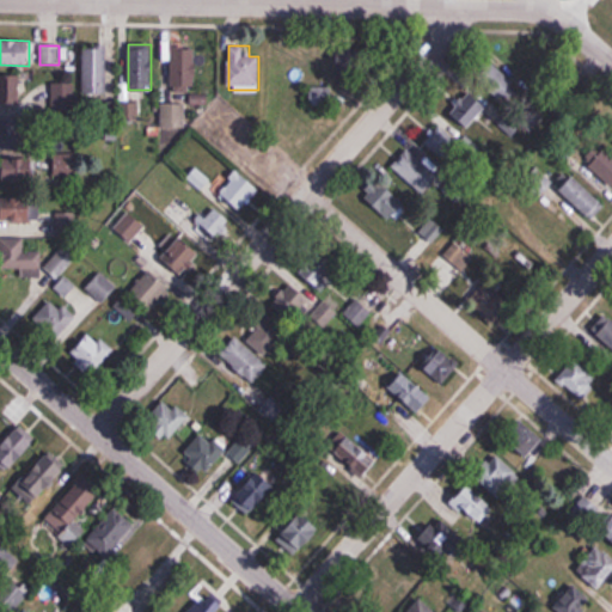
[(106,93),(106,48),(83,48),(83,93),(106,93)]
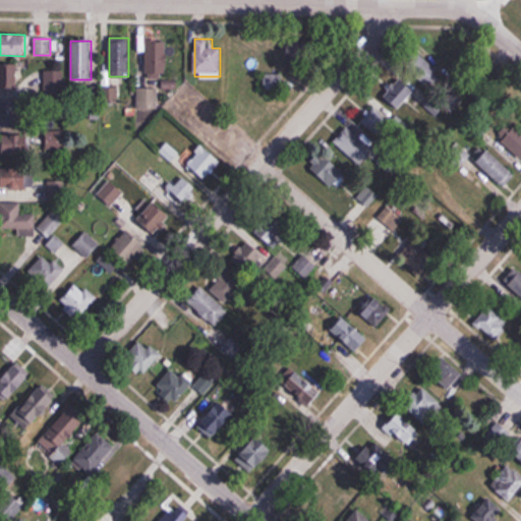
[(146,74),(167,74),(167,42),(146,42),(146,74)]
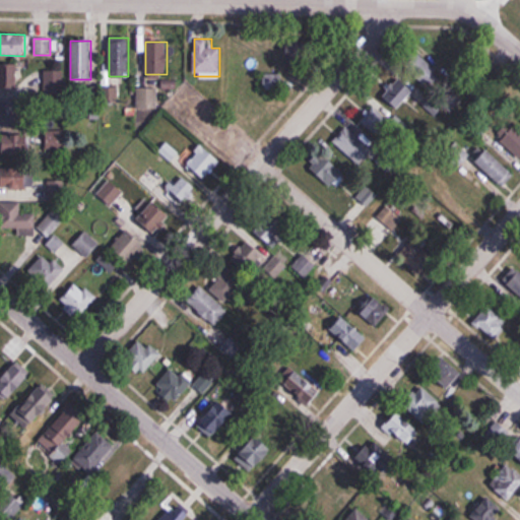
[(17,64),(0,63),(0,87),(17,88),(17,64)]
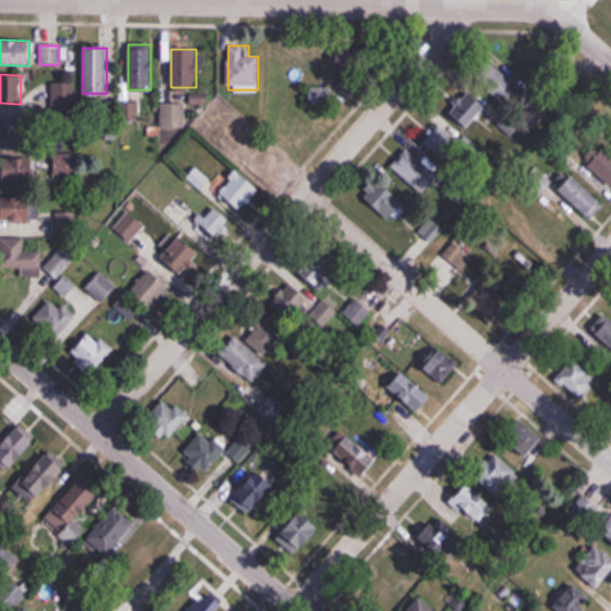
[(314,91),(318,104),(333,99),(329,86),(314,91)]
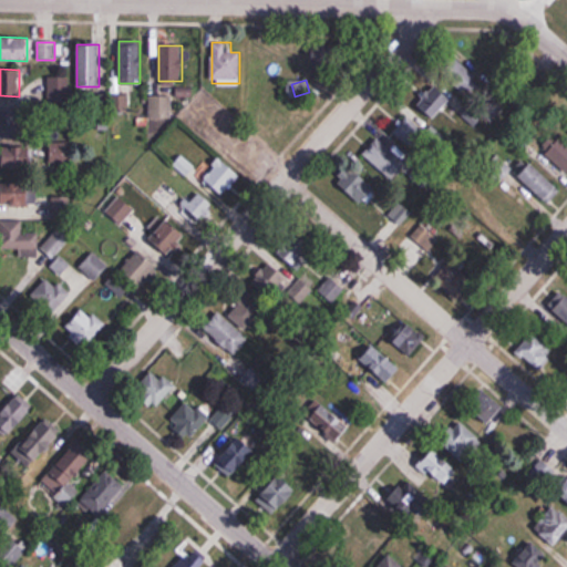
[(433,120),(455,98),(439,81),(416,103),(433,120)]
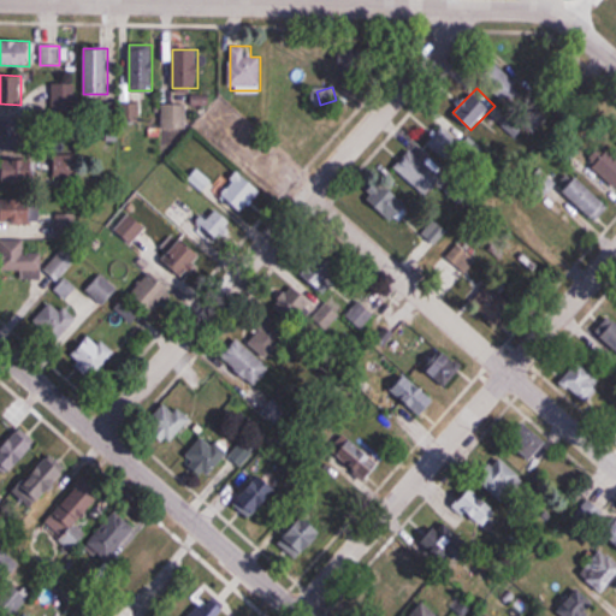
[(188,105),(161,105),(161,129),(188,129),(188,105)]
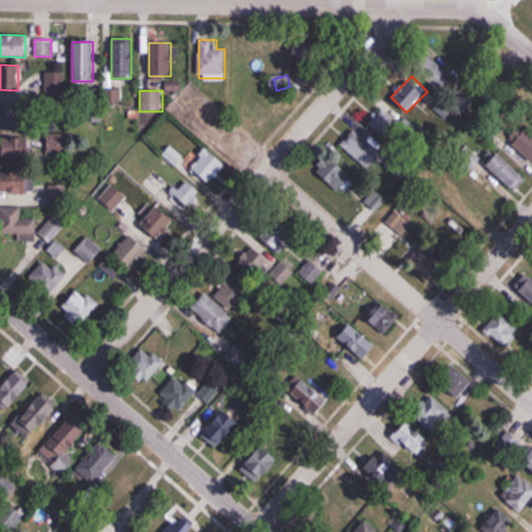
[(400,122),(383,108),(369,125),(387,139),(400,122)]
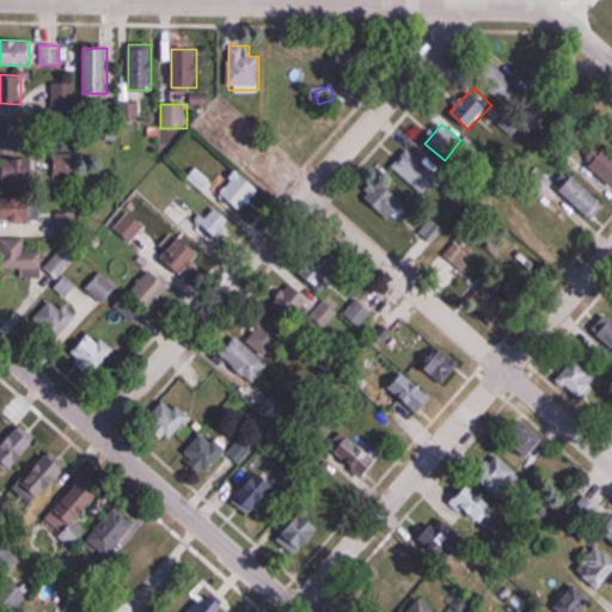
[(611,155),(598,145),(582,163),(611,187),(611,155)]
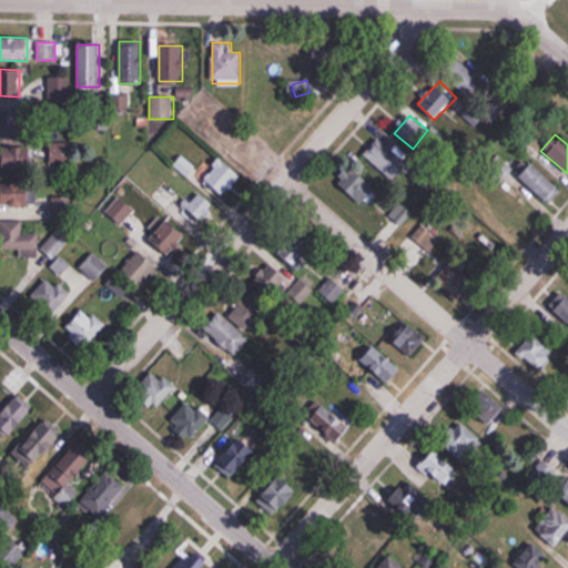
[(392,180),(406,164),(378,139),(364,154),(392,180)]
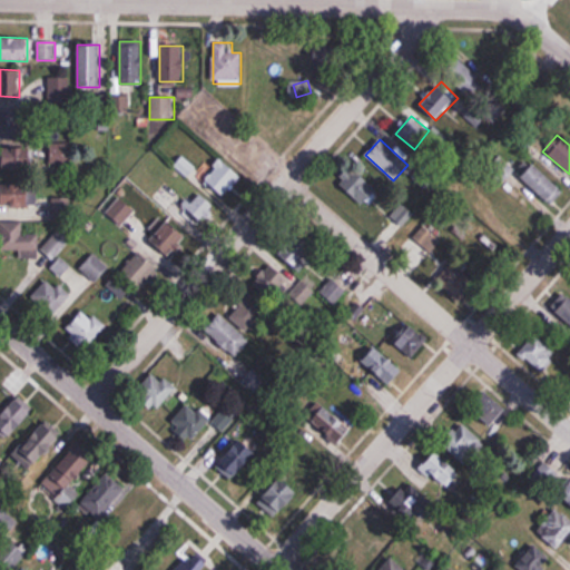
[(70,164),(70,143),(51,143),(51,164),(70,164)]
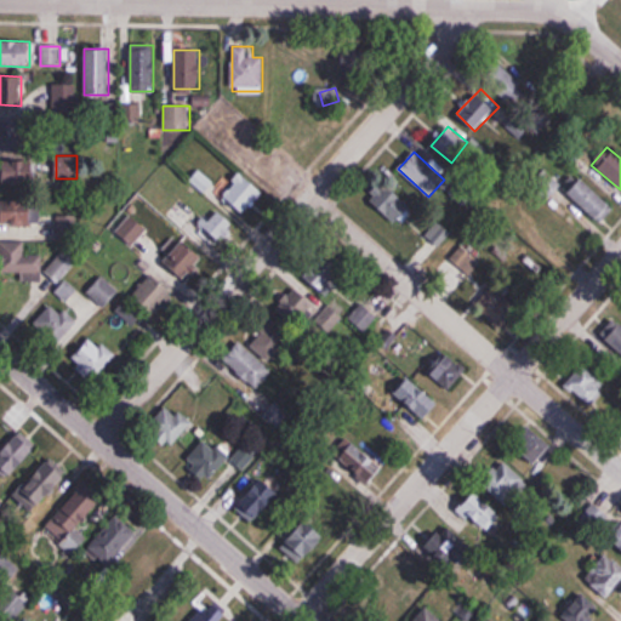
[(38,159),(0,158),(0,184),(38,184),(38,159)]
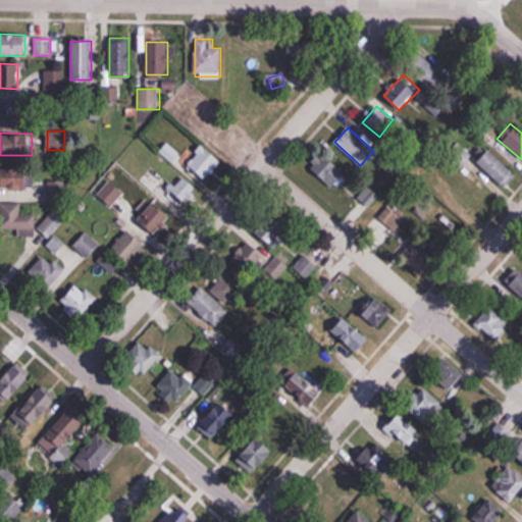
[(221,162),(203,146),(187,163),(205,179),(221,162)]
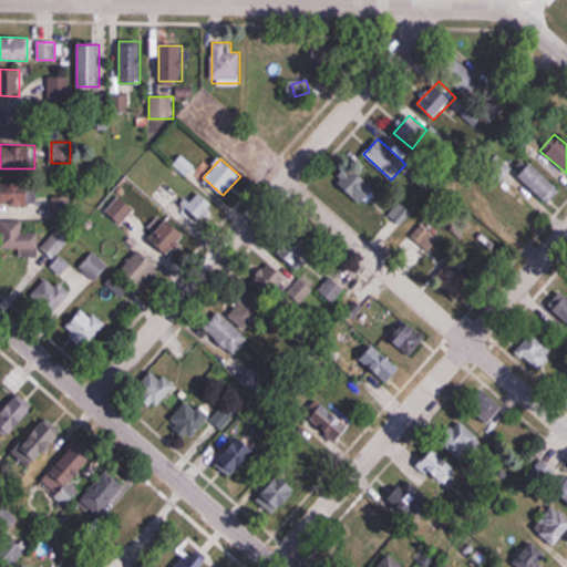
[(559,192),(533,163),(519,176),(546,204),(559,192)]
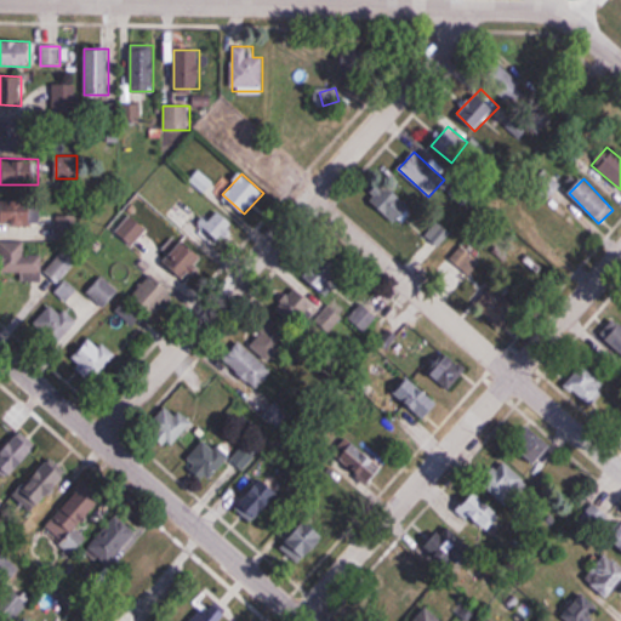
[(370,199),(397,226),(414,210),(386,182),(370,199)]
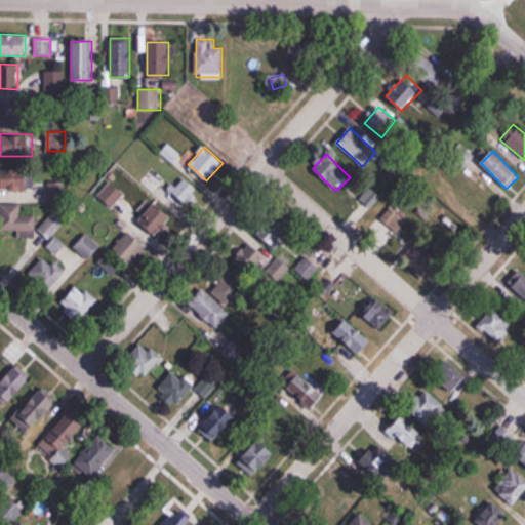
[(0,190),(34,190),(34,172),(0,171),(0,190)]
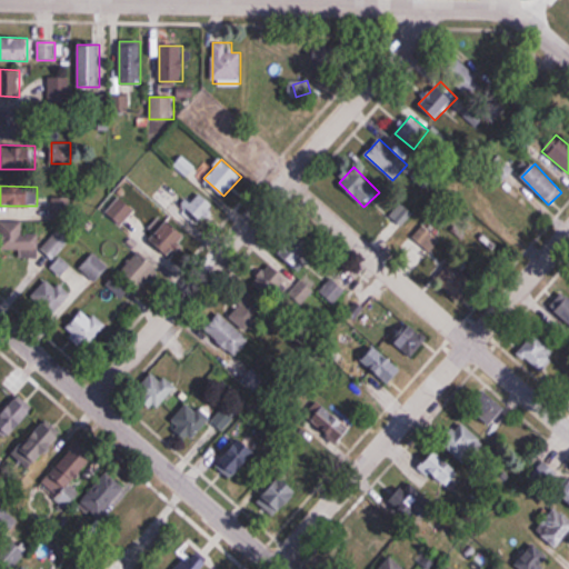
[(169,257),(187,237),(168,220),(150,240),(169,257)]
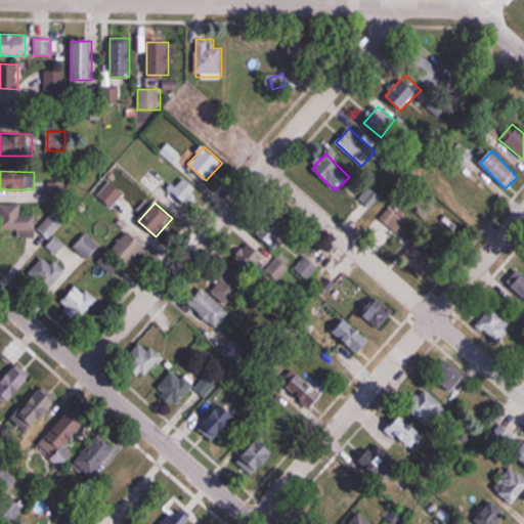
[(394,232),(409,218),(394,203),(379,217),(394,232)]
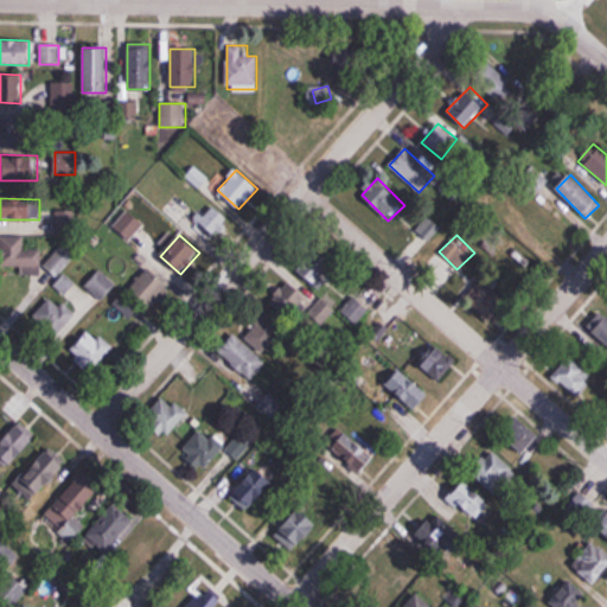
[(24,236),(0,236),(0,266),(23,267),(23,274),(40,274),(40,249),(24,249),(24,236)]
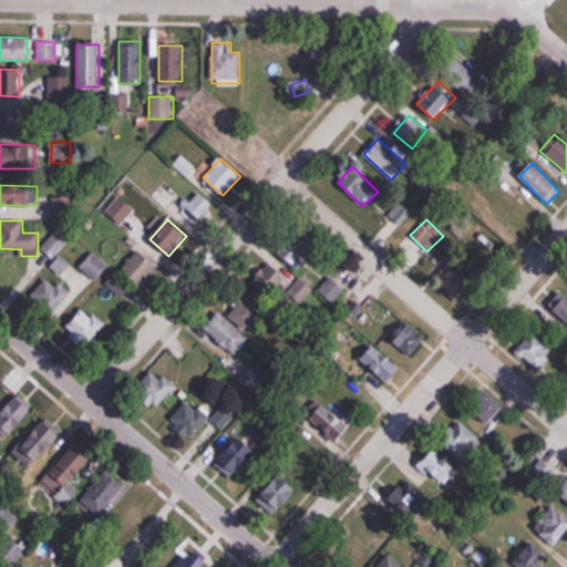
[(72,236),(59,226),(41,249),(54,259),(72,236)]
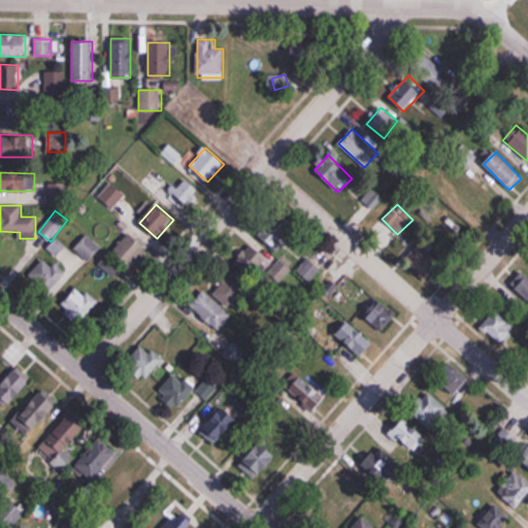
[(257,234),(273,249),(289,231),(282,225),(276,231),(267,223),(257,234)]
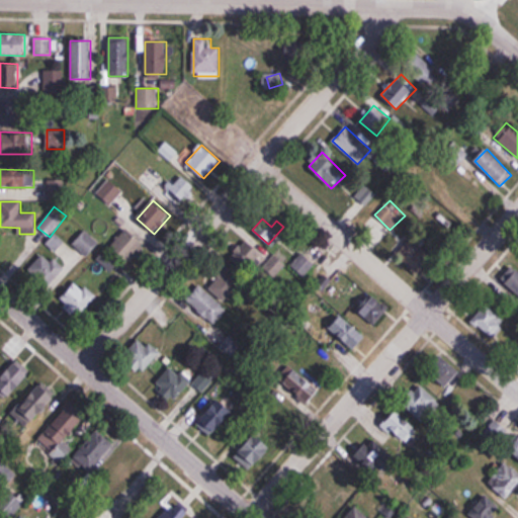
[(130,264),(146,245),(125,228),(109,246),(130,264)]
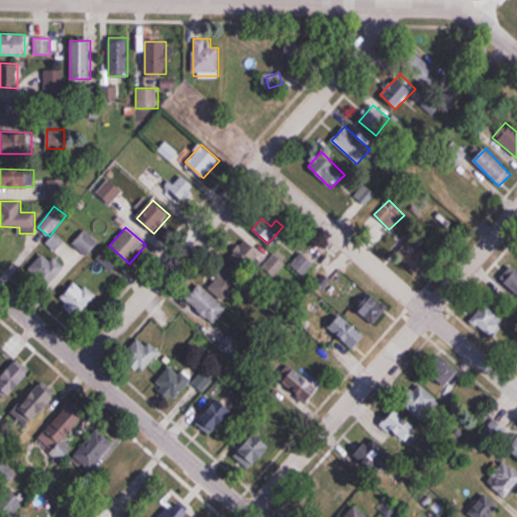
[(72,242),(86,256),(100,242),(86,228),(72,242)]
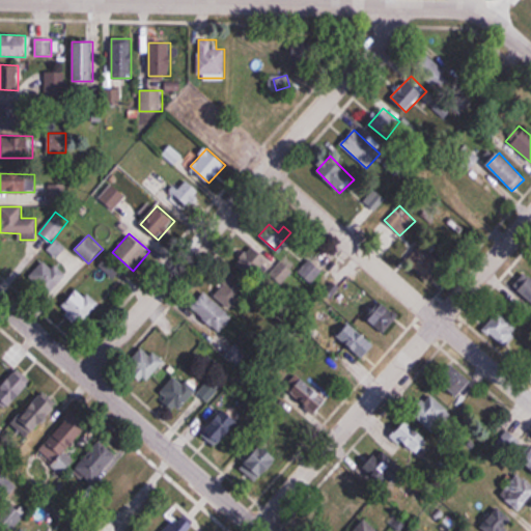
[(234,262),(257,282),(275,261),(253,242),(234,262)]
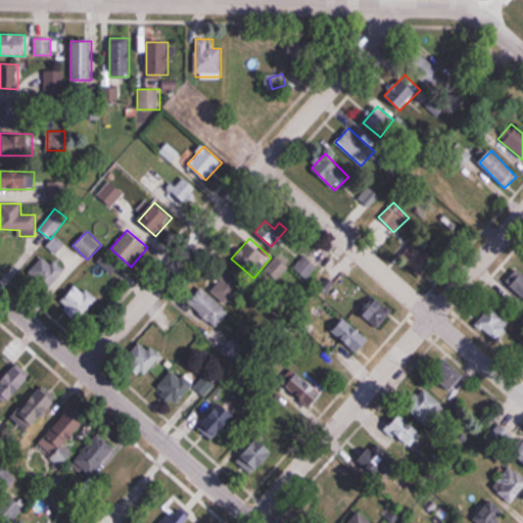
[(408,251),(419,276),(434,270),(423,244),(408,251)]
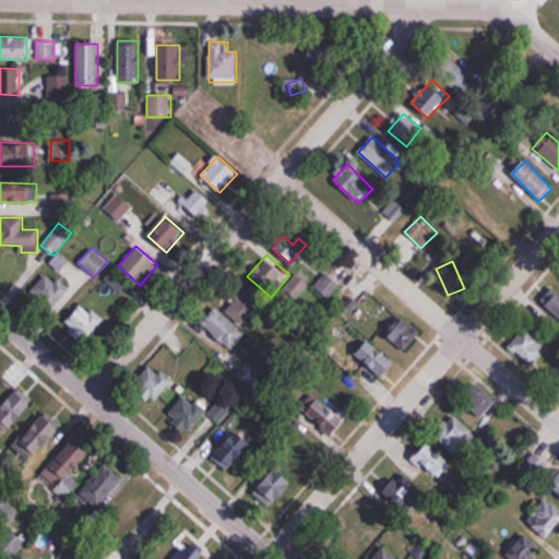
[(67,290),(48,273),(31,290),(49,309),(67,290)]
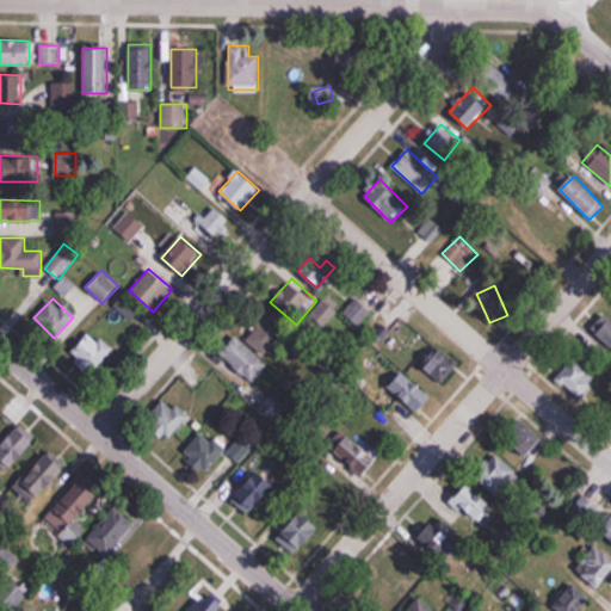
[(344,312),(358,326),(371,313),(357,298),(344,312)]
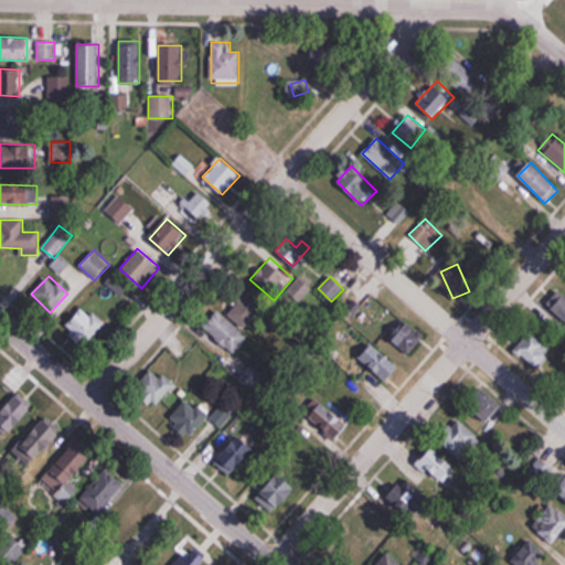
[(564,297),(558,290),(542,307),(564,329),(564,297)]
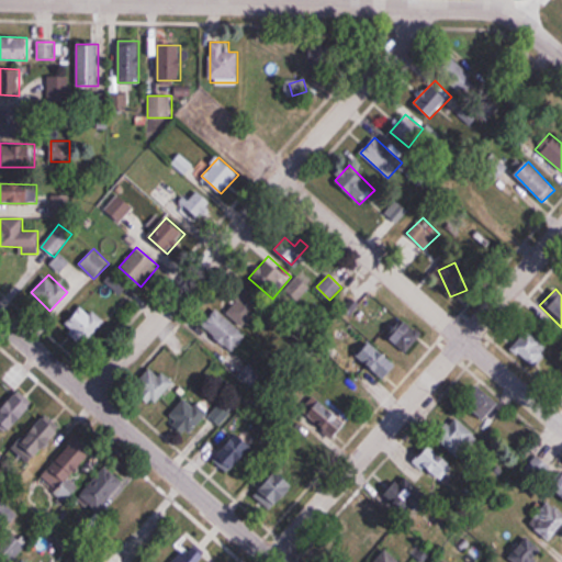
[(226,311),(246,329),(265,311),(246,291),(226,311)]
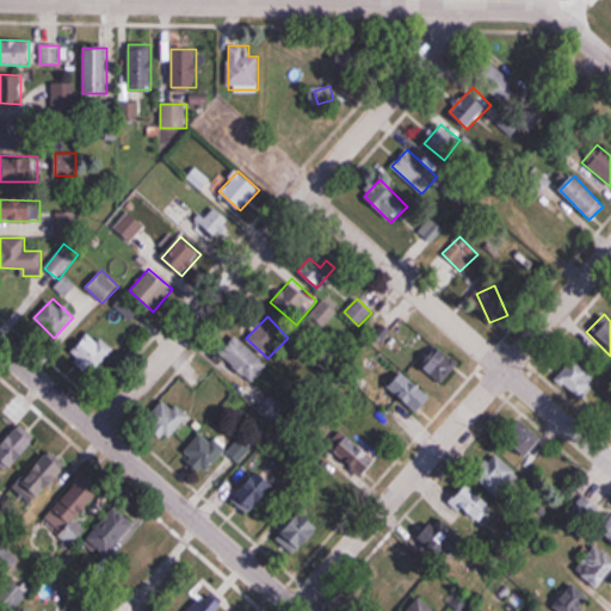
[(115,350),(92,329),(68,355),(91,375),(115,350)]
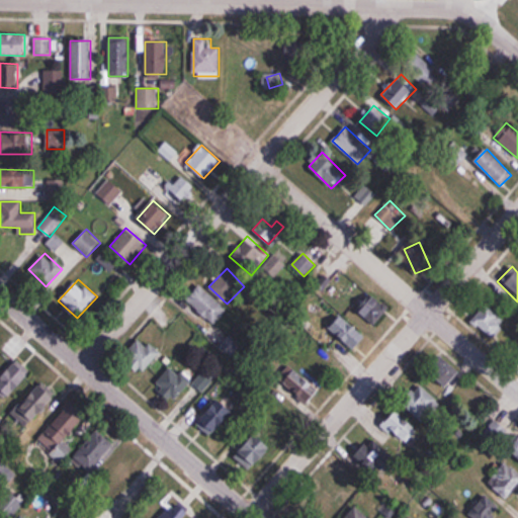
[(185,297),(212,325),(227,311),(199,283),(185,297)]
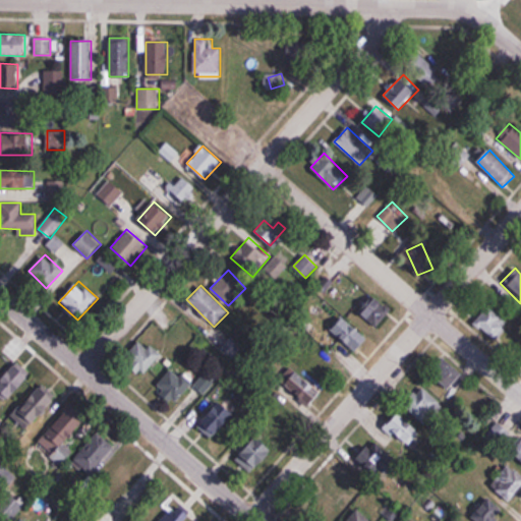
[(358,311),(377,328),(392,311),(373,295),(358,311)]
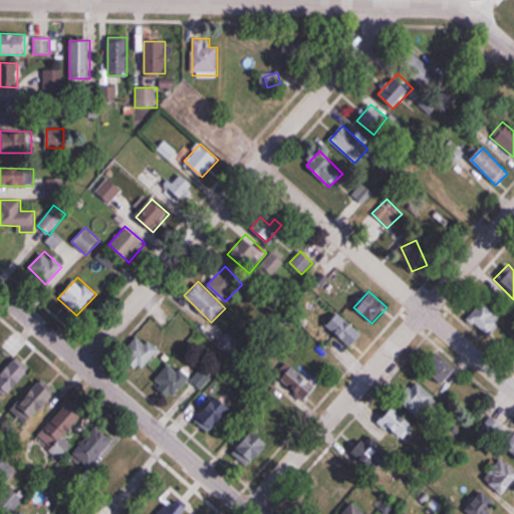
[(363,334),(338,311),(326,325),(351,348),(363,334)]
